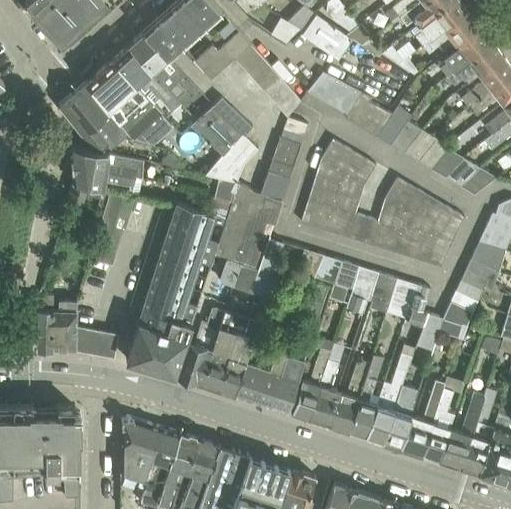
[(32,0),(35,4),(33,6),(32,7),(33,8),(45,25),(56,42),(71,34),(108,0),(32,0)]
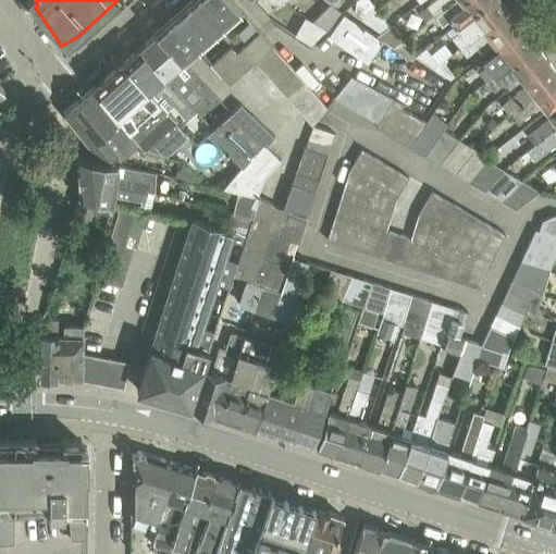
[(157,35),(140,50),(193,108),(201,100),(193,90),(200,83),(182,62),(190,53),(238,11),(229,0),(196,0),(167,26),(157,35)]
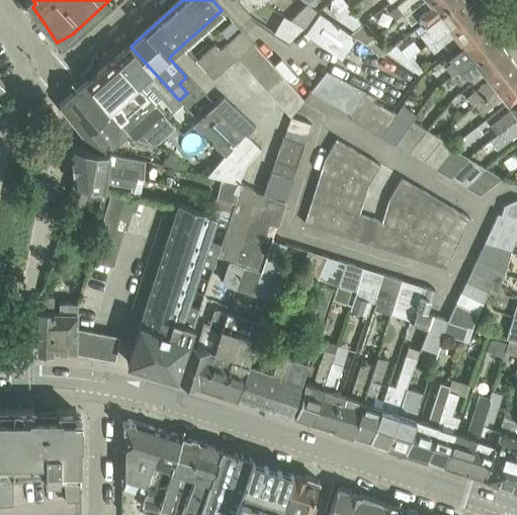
[(263,0),(250,0),(258,8),(265,2),(263,0)]
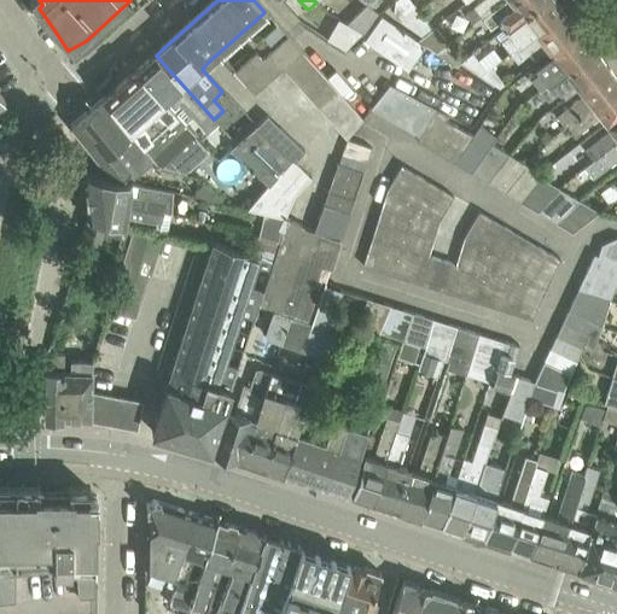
[(399,0),(396,4),(394,15),(403,27),(406,24),(421,12),(411,0),(399,0)]
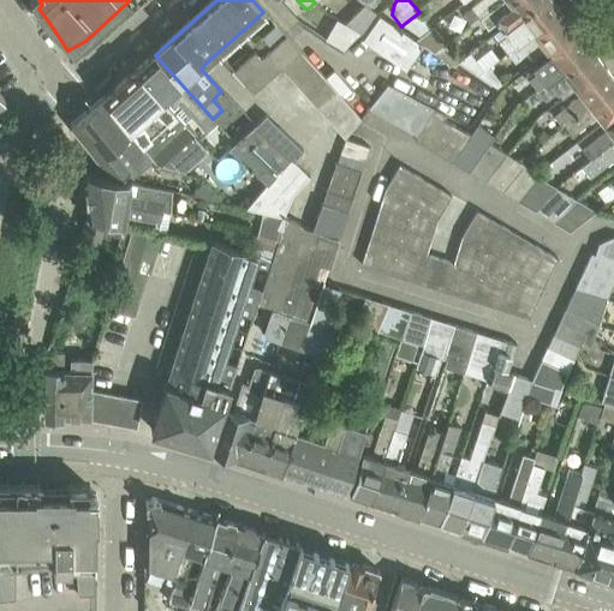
[(471,7),(463,15),(471,25),(480,18),(502,0),(480,0),(471,7)]
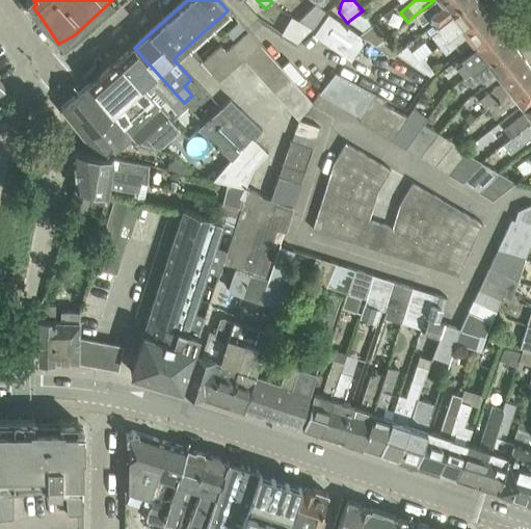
[(434,0),(415,16),(422,25),(430,19),(434,25),(466,0),(434,0)]
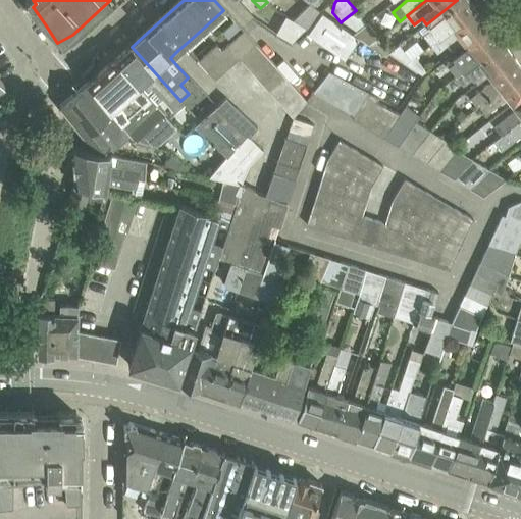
[(457,0),(426,24),(419,31),(430,45),(476,9),(468,0),(457,0)]
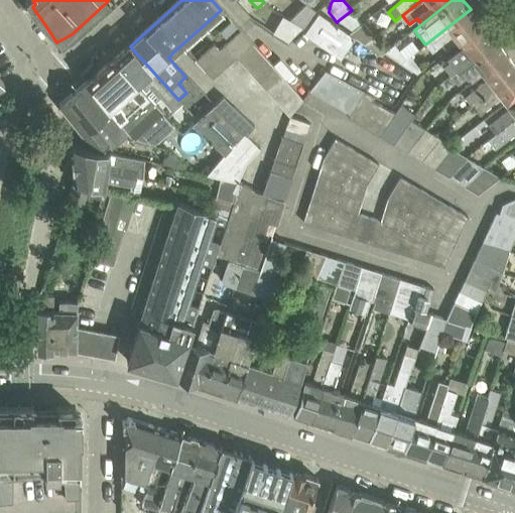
[(303,29),(306,31),(318,14),(305,6),(290,21),(303,29)]
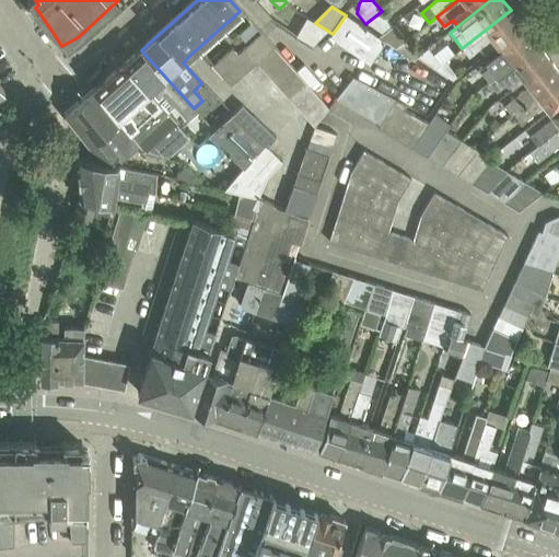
[(498,46),(500,50),(526,31),(511,10),(462,48),(468,57),(480,49),(485,56),(498,46)]
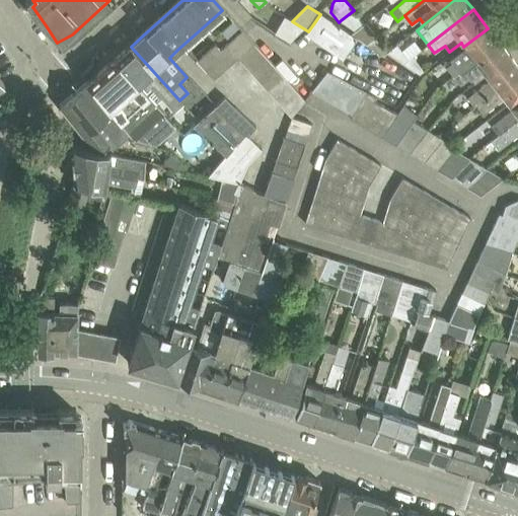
[(341,20),(339,22),(353,32),(364,23),(354,10),(341,20)]
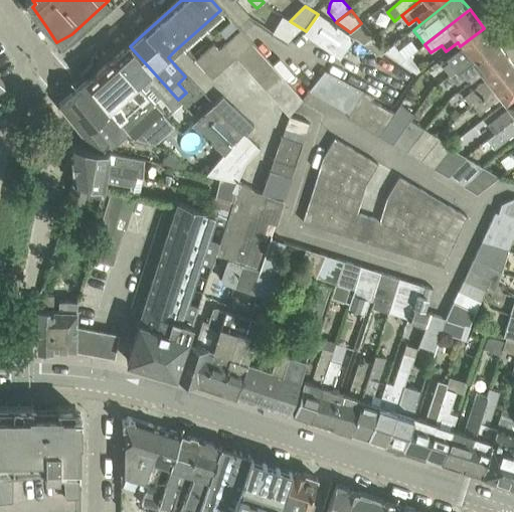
[(333,24),(318,14),(306,31),(304,34),(341,59),(354,38),(347,34),(333,24)]
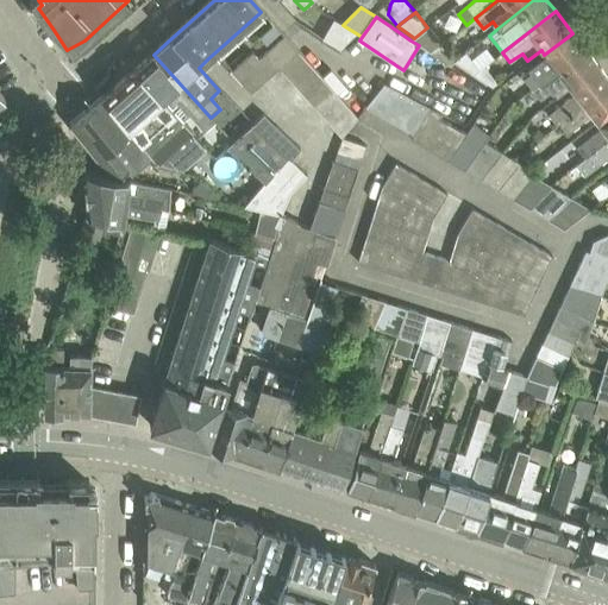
[(343,25),(332,44),(339,50),(358,35),(343,25)]
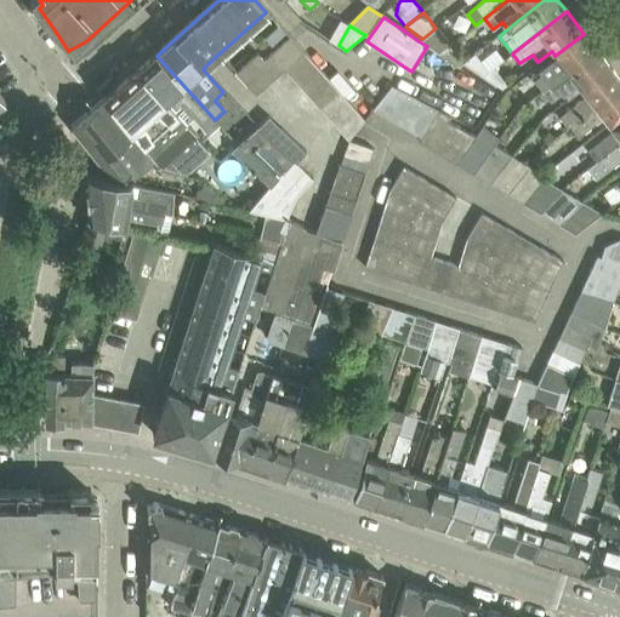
[(541,92),(596,50),(584,34),(555,56),(538,69),(542,75),(533,81),(541,92)]
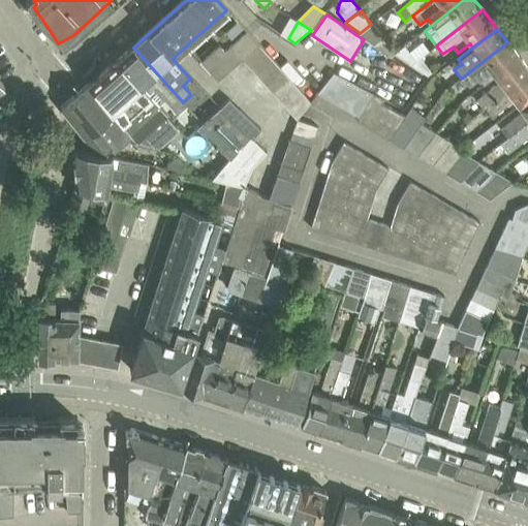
[(243,61),(259,47),(246,32),(224,52),(221,48),(212,56),(228,74),(243,61)]
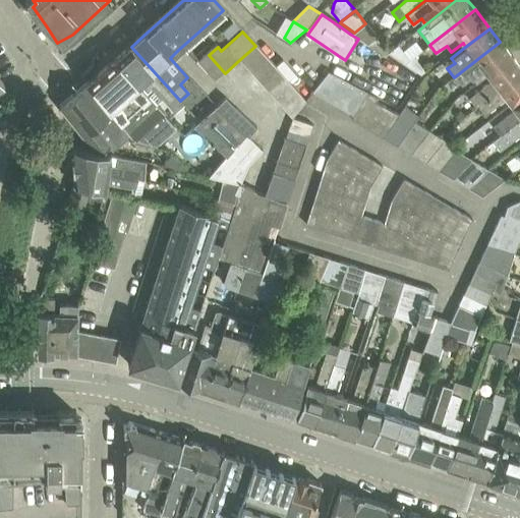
[(380,36),(367,45),(384,56),(388,54),(392,51),(380,36)]
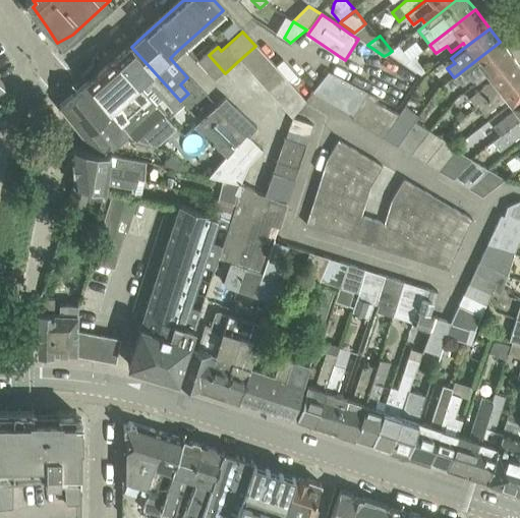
[(512,57),(500,42),(454,77),(461,85),(471,77),(476,83),(486,75),(512,57)]
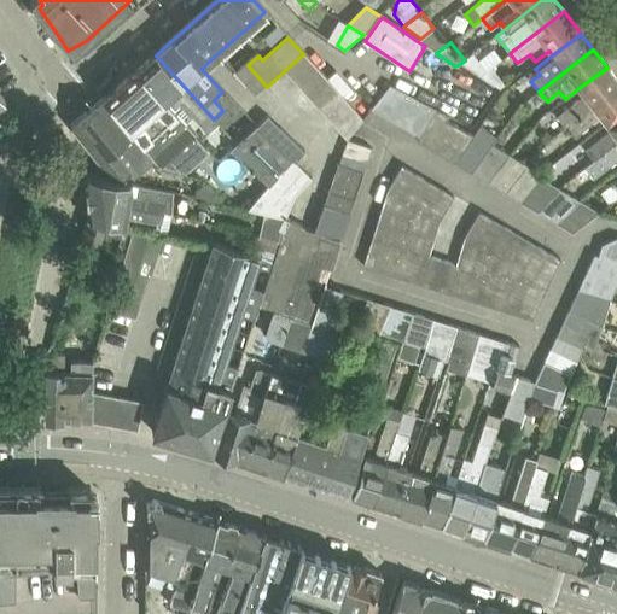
[(460,64),(479,77),(487,72),(472,53),(465,60),(460,64)]
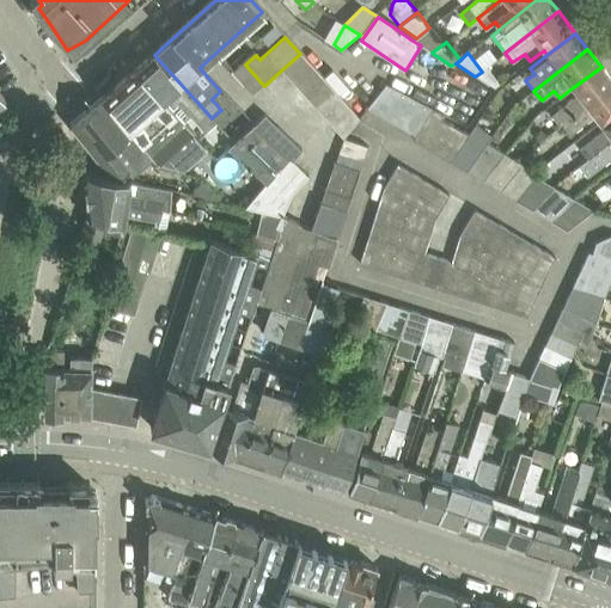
[(309,63),(300,54),(281,71),(289,80),(309,63)]
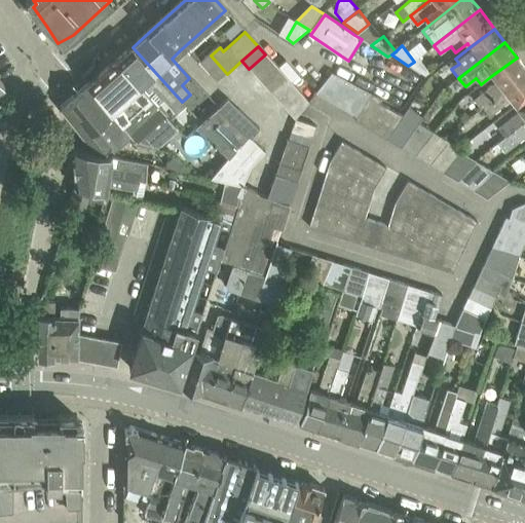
[(172,111),(182,102),(133,47),(117,61),(140,85),(159,106),(163,102),(172,111)]
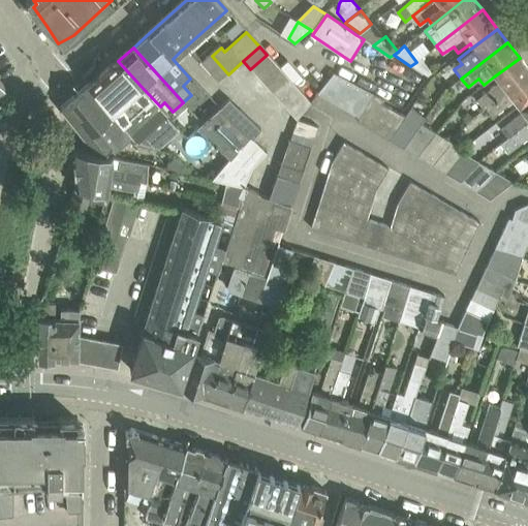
[(250,69),(257,78),(274,63),(267,55),(250,69)]
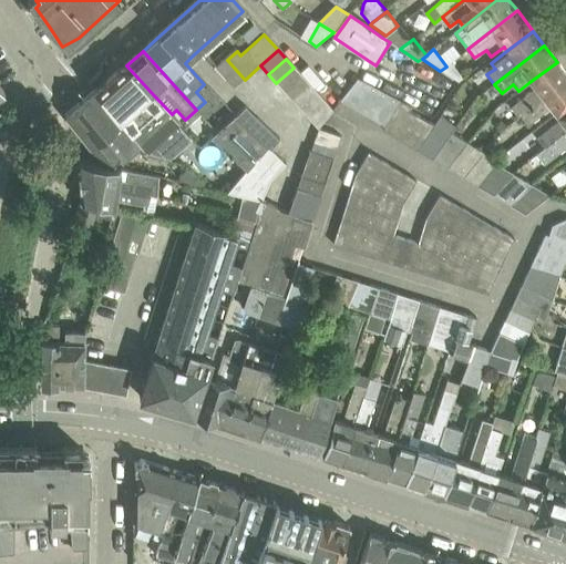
[(234,90),(245,80),(227,60),(216,70),(234,90)]
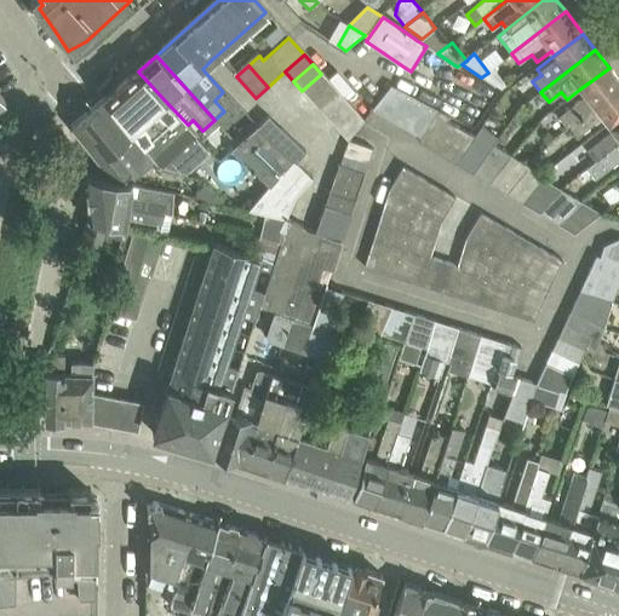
[(618,80),(609,68),(579,90),(584,96),(561,114),(569,126),(618,86),(618,80)]
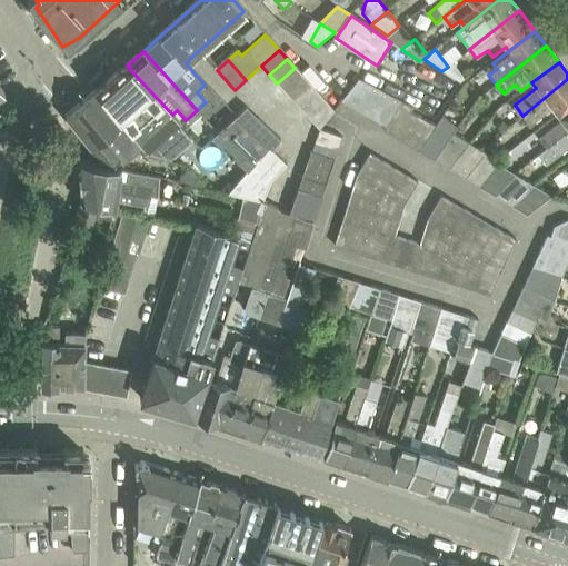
[(452,63),(448,67),(441,71),(459,82),(465,79),(452,63)]
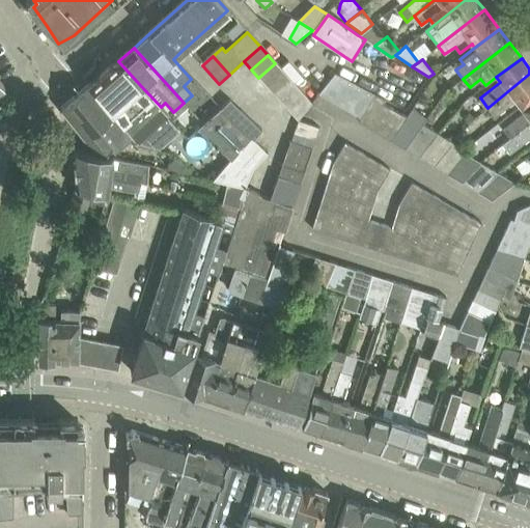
[(94,83),(88,87),(134,139),(157,148),(179,128),(161,107),(141,86),(118,61),(94,83)]
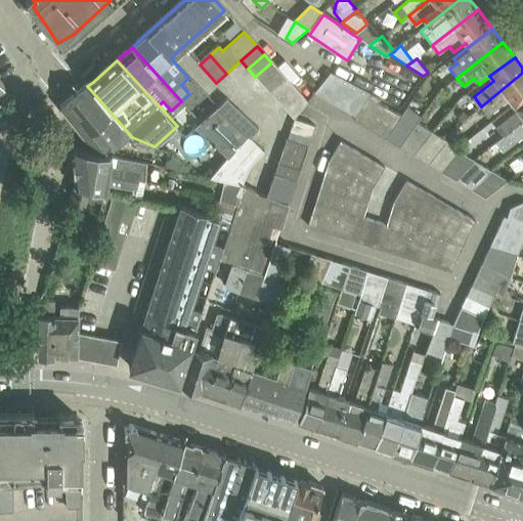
[(286,79),(271,62),(255,77),(270,93),(286,79)]
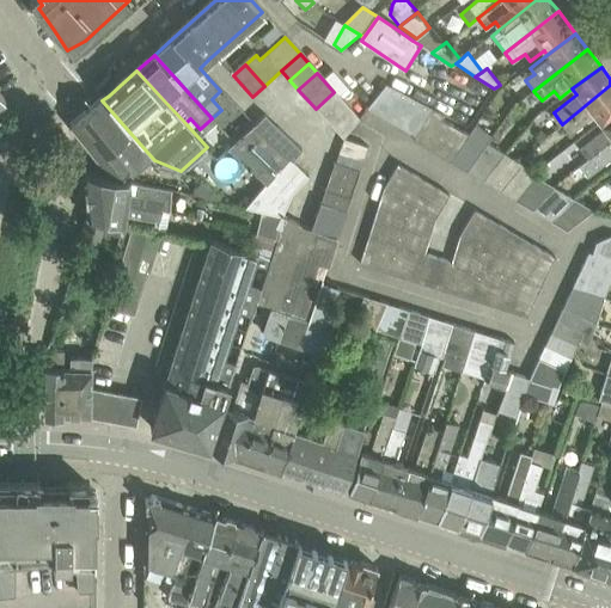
[(368,110),(415,137),(432,110),(386,85),(368,110)]
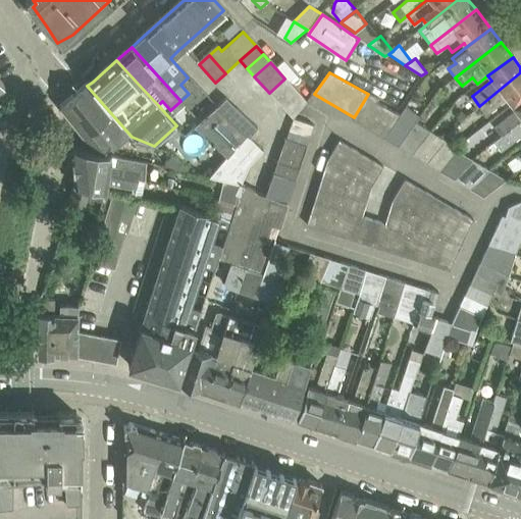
[(520,72),(479,106),(477,107),(484,116),(507,99),(512,105),(520,98),(520,72)]
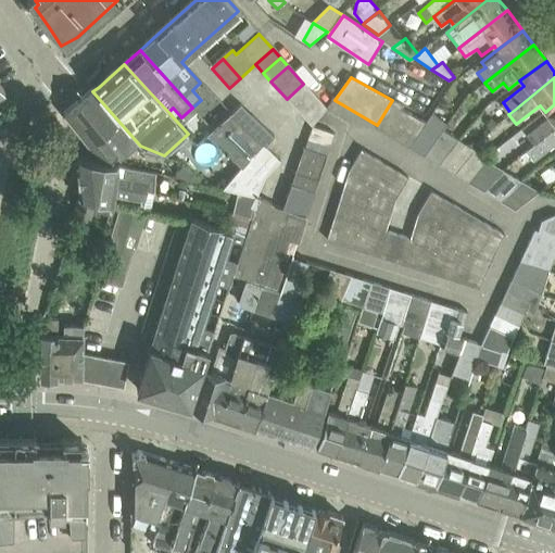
[(287,99),(313,127),(327,109),(303,84),(287,99)]
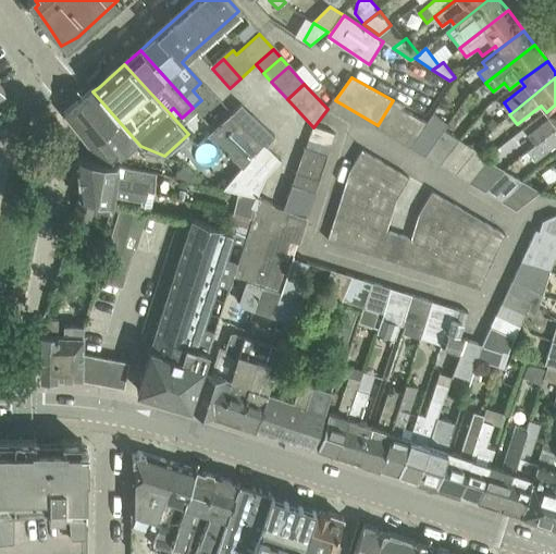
[(140,146),(93,91),(63,115),(103,165),(108,165),(115,160),(119,164),(140,146)]
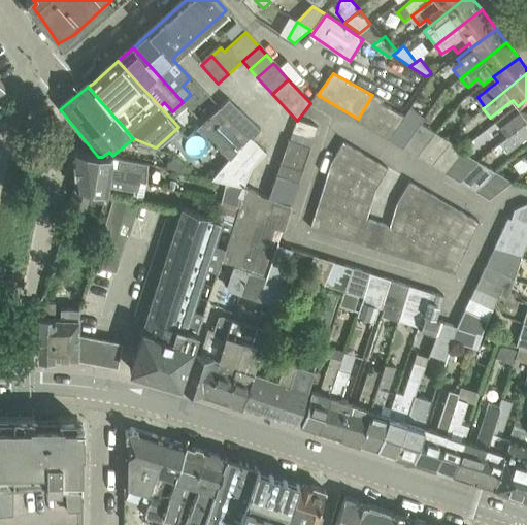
[(383,101),(372,95),(358,119),(357,122),(367,128),(382,104),(383,101)]
